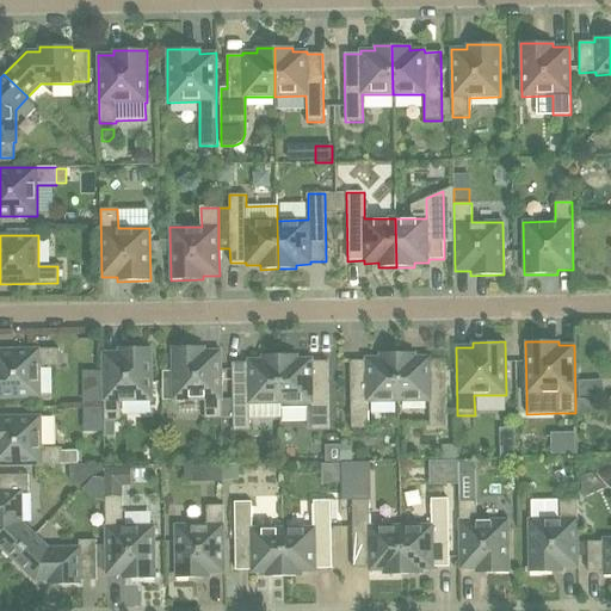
[(116,438),(116,421),(121,420),(121,401),(153,401),(152,347),(118,349),(118,352),(103,353),(104,438),(116,438)]
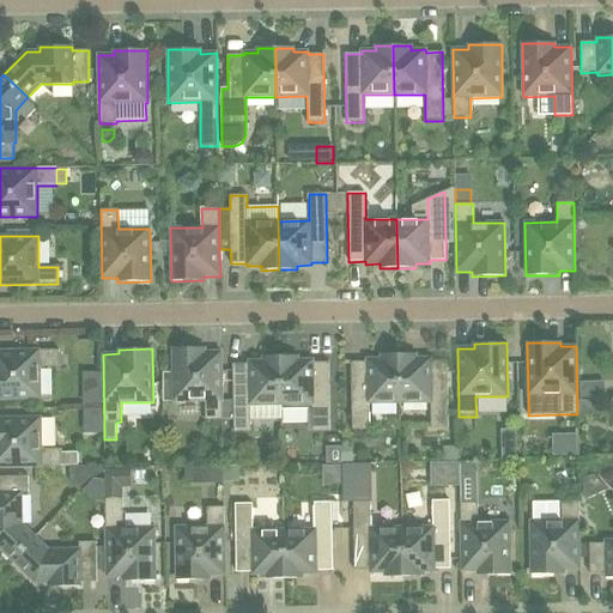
[(223,420),(223,400),(222,352),(206,352),(206,349),(173,349),(174,402),(205,401),(205,420),(223,420)]
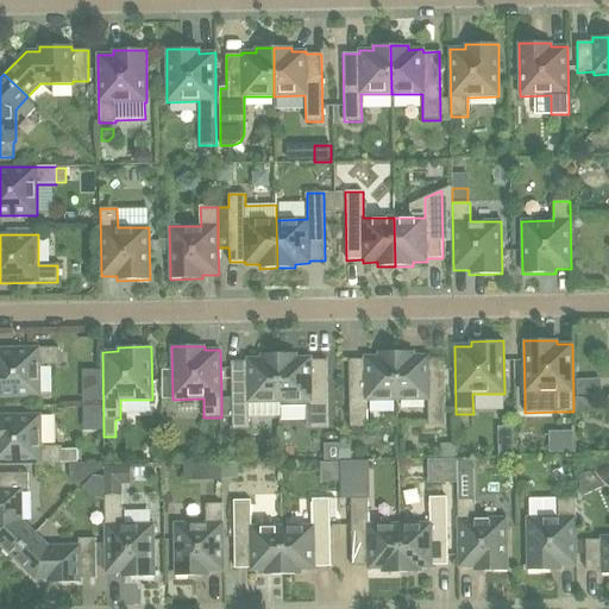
[(39,365),(60,365),(58,347),(0,349),(0,397),(41,397),(39,365)]
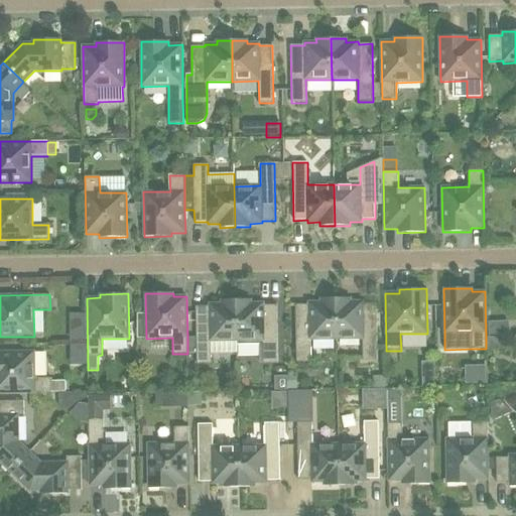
[(310,340),(337,340),(336,298),(320,298),(320,302),(308,302),(308,304),(295,305),(296,363),(310,362),(310,340)]
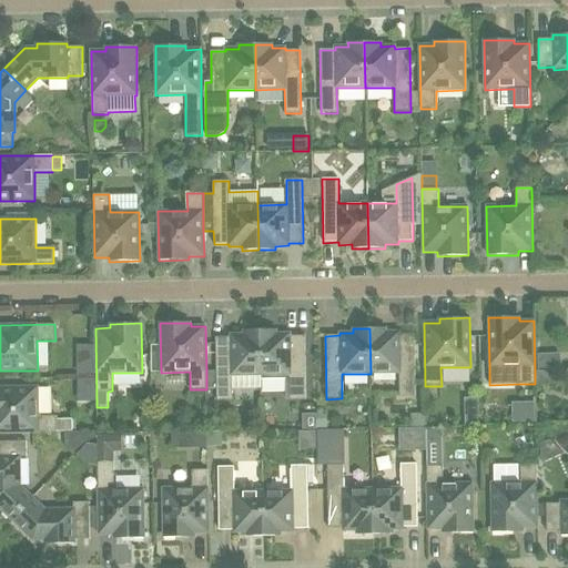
[(386,328),(369,328),(371,374),(399,373),(399,398),(415,397),(414,334),(399,334),(399,332),(386,332),(386,328)]
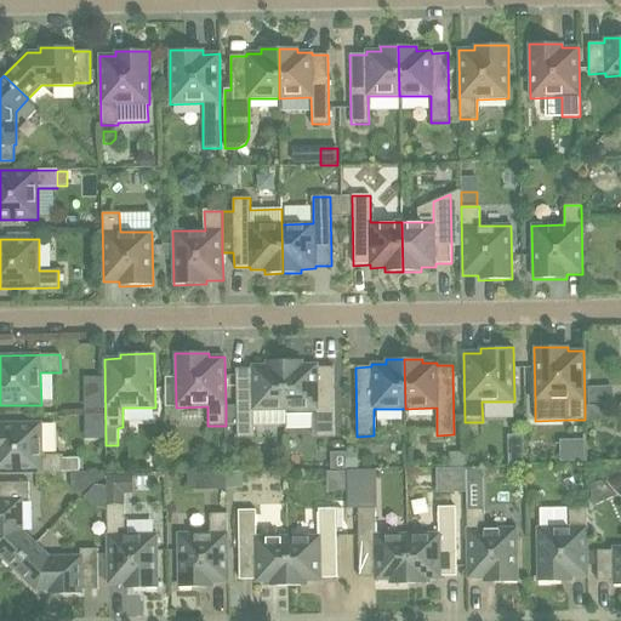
[(284,362),(285,410),(317,410),(317,437),(335,437),(334,368),(317,368),(317,365),(302,365),(302,360),(284,362)]
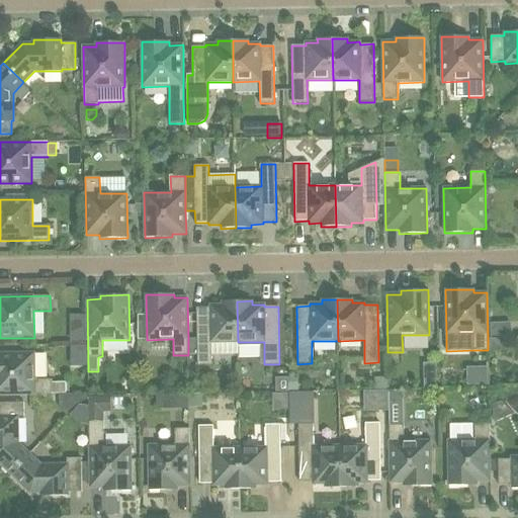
[(211,343),(238,342),(237,301),(222,301),(222,306),(209,306),(209,308),(196,308),(197,365),(212,365),(211,343)]
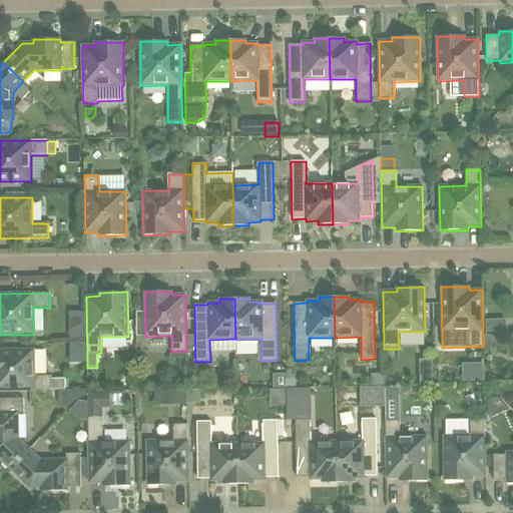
[(65,378),(51,379),(51,376),(34,377),(34,350),(0,350),(0,391),(51,391),(51,389),(65,389),(65,378)]
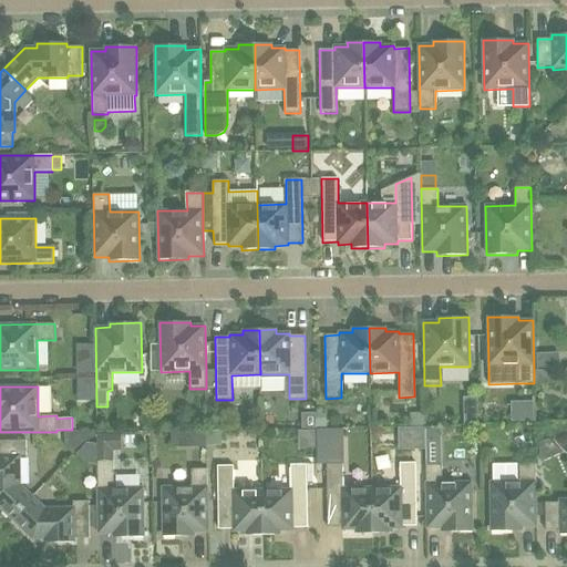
[(425,426),(425,412),(410,413),(411,426),(425,426)]
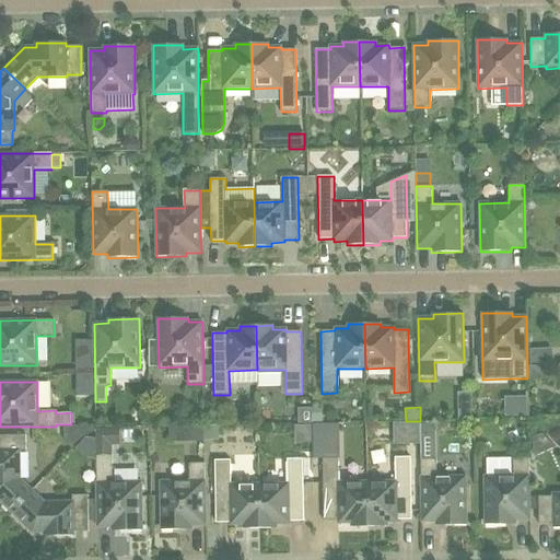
[(323,422),(323,408),(312,408),(312,422),(323,422)]
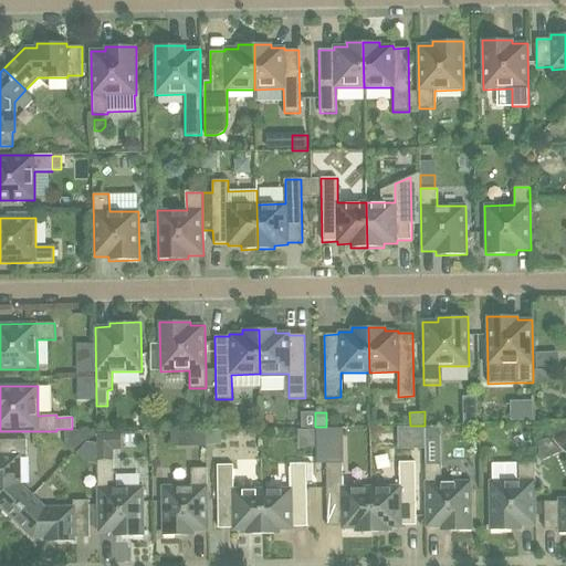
[(463,415),(463,425),(478,425),(478,415),(463,415)]
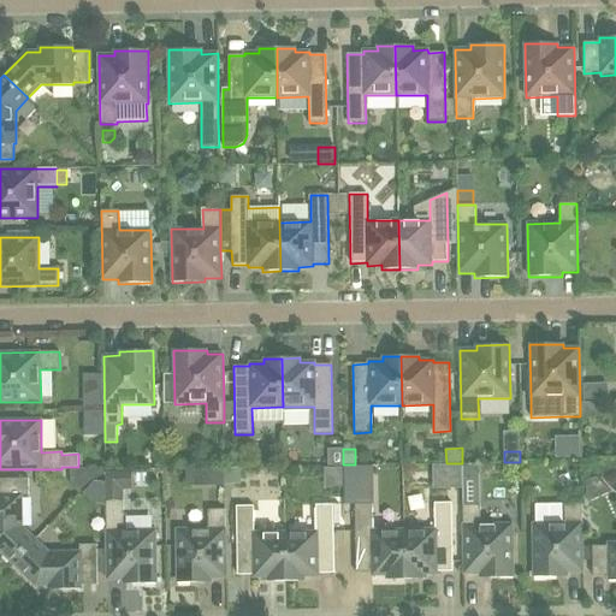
[(462,477),(480,477),(480,465),(462,466),(462,477)]
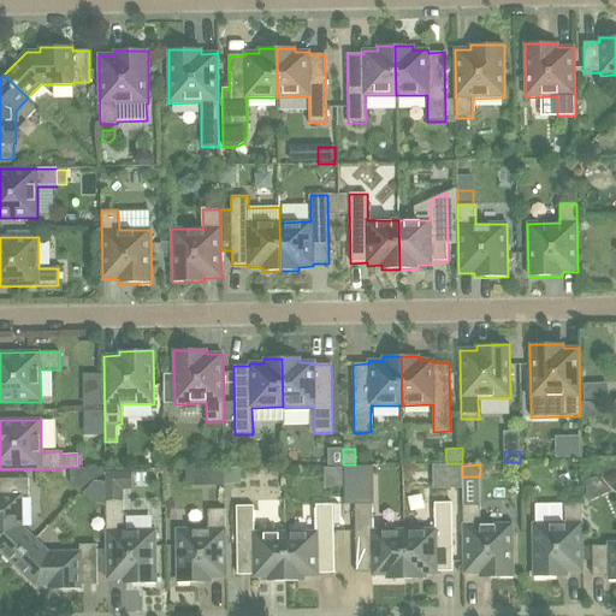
[(460,484),(460,467),(446,467),(446,484),(460,484)]
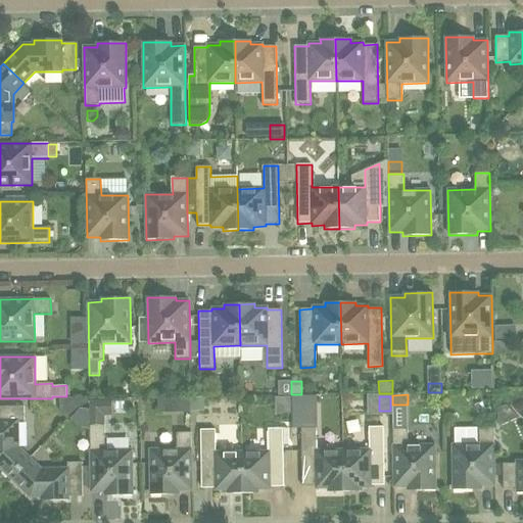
[(204,397),(191,398),(191,412),(205,411),(204,397)]
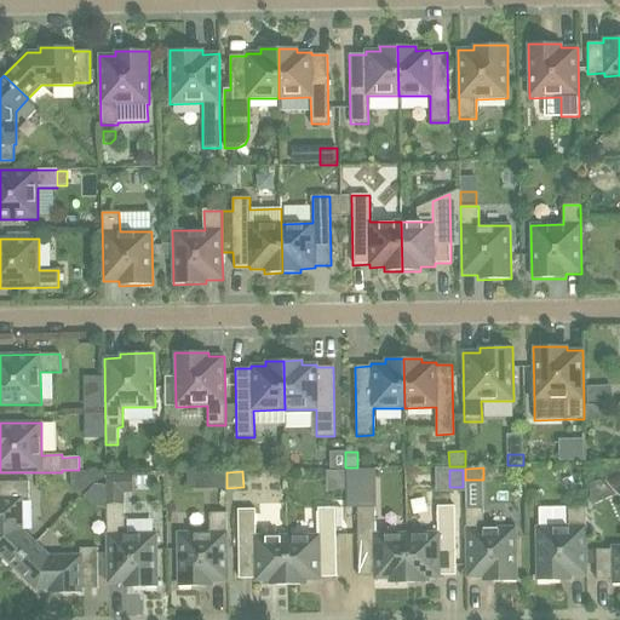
[(224,472),(210,472),(210,487),(224,487),(224,472)]
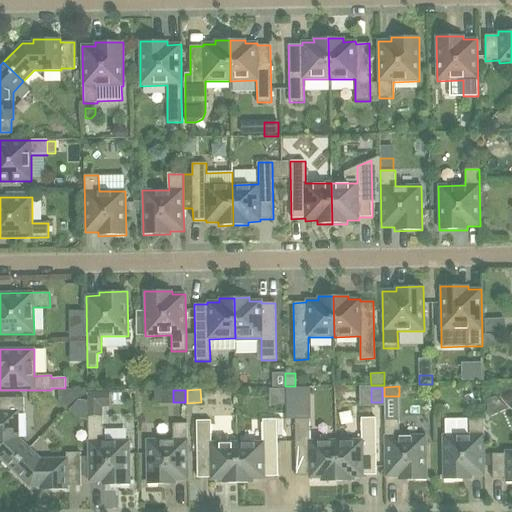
[(0,458),(10,469),(29,449),(18,438),(18,411),(24,411),(23,398),(0,398),(0,458)]
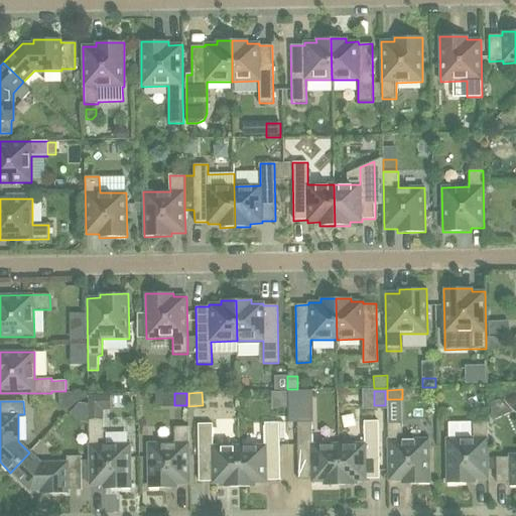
[(103,420),(102,420),(89,420),(90,486),(103,486),(103,490),(131,489),(130,444),(104,444),(103,420)]
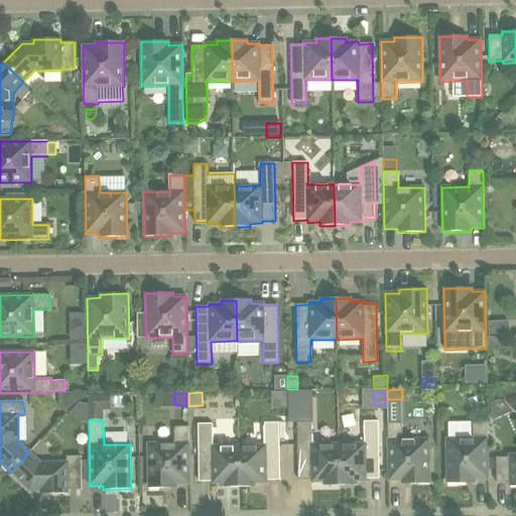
[(364,444),(339,444),(339,486),(354,485),(354,482),(366,482),(366,479),(379,479),(378,421),(364,421),(364,444)]
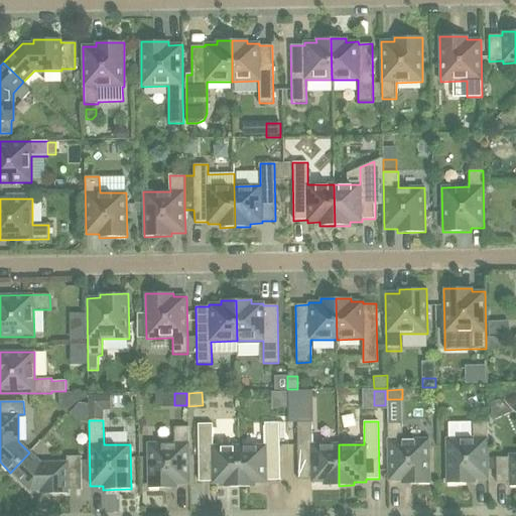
[(297,422),(298,481),(311,480),(311,483),(324,482),(324,486),(339,486),(339,444),(312,444),(311,422),(297,422)]
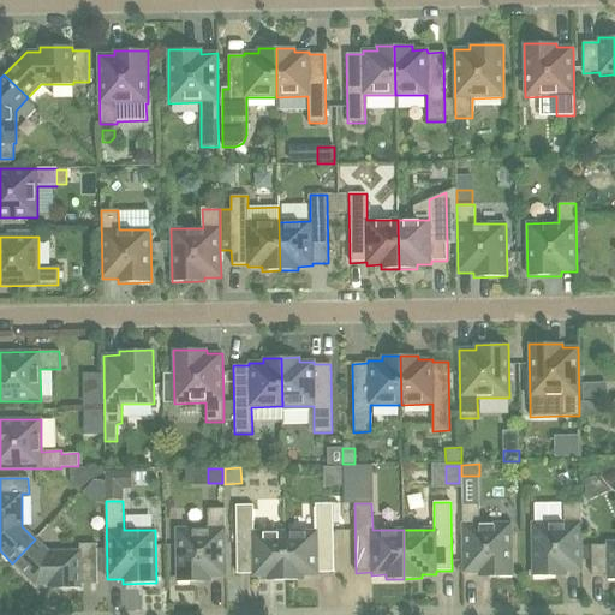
[(581,572),(581,545),(580,503),(563,503),(563,523),(532,524),(533,577),(566,577),(566,572),(581,572)]
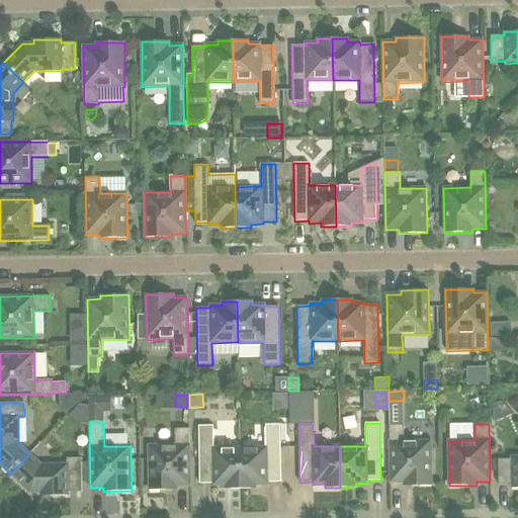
[(266,447),(240,448),(241,489),(256,489),(256,486),(268,485),(267,483),(281,483),(280,425),(265,425),(266,447)]
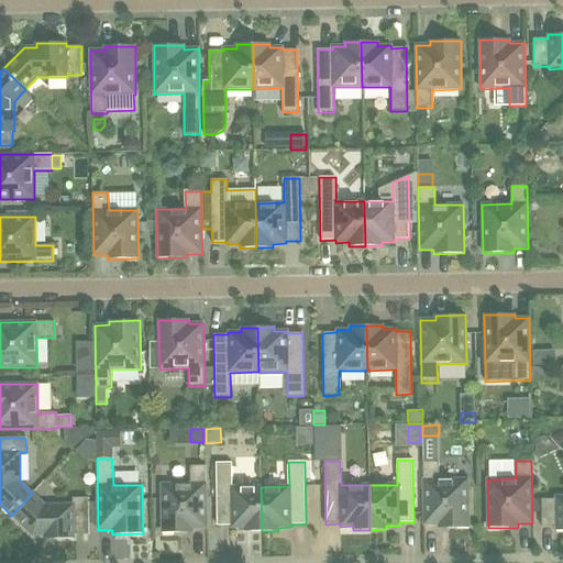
[(439,529),(468,528),(468,479),(439,479),(439,462),(423,462),(424,525),(439,525),(439,529)]
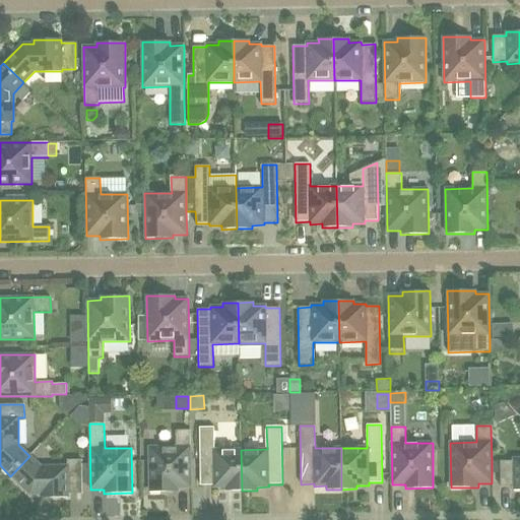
[(226,492),(242,491),(241,450),(214,450),(214,428),(199,428),(200,485),(213,485),(213,488),(225,488),(226,492)]
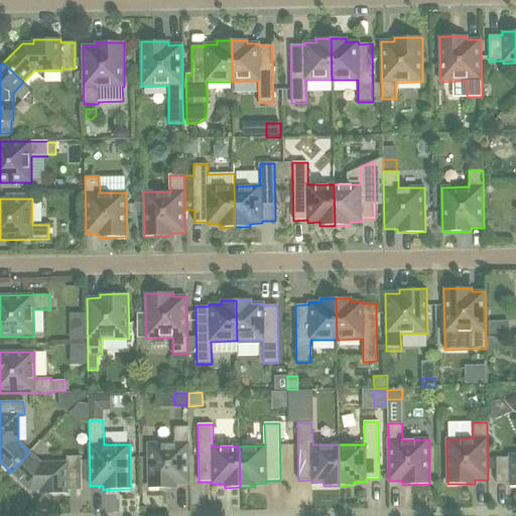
[(176,485),(189,485),(188,427),(174,427),(174,443),(148,443),(148,489),(176,488),(176,485)]
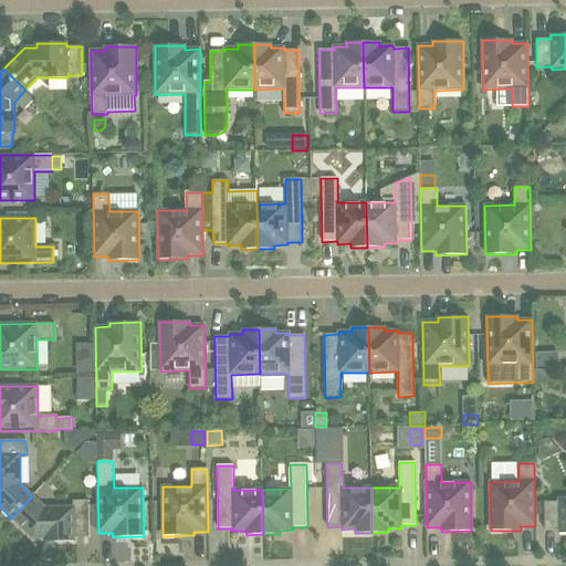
[(32,496),(11,519),(32,538),(44,538),(44,543),(75,542),(75,538),(90,537),(90,526),(88,510),(88,505),(88,501),(74,501),(74,507),(44,507),(32,496)]
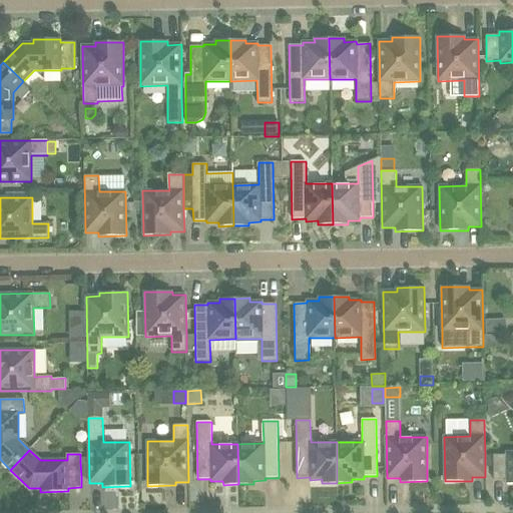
[(512,452),(506,453),(506,455),(493,455),(494,481),(507,480),(507,484),(512,483),(512,452)]
